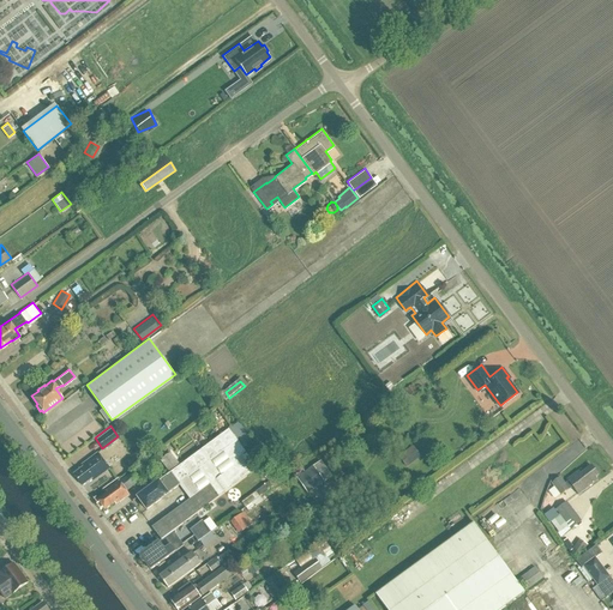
[(150,525),(160,538),(172,529),(257,466),(228,427),(220,434),(136,495),(145,507),(179,482),(178,481),(197,467),(208,482),(150,525)]
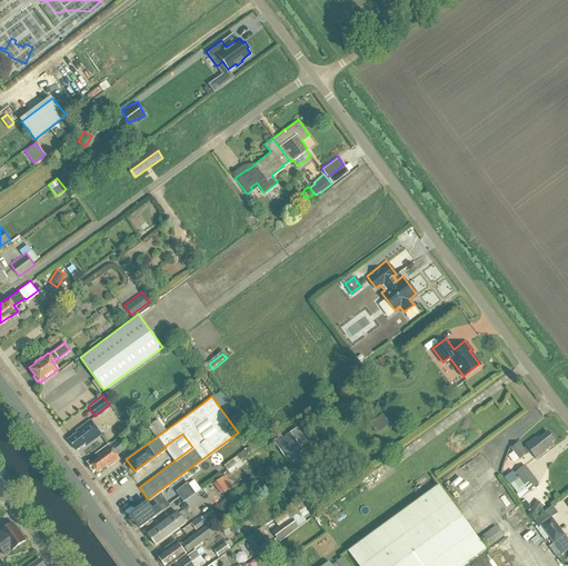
[(376,432),(389,421),(381,411),(368,421),(376,432)]
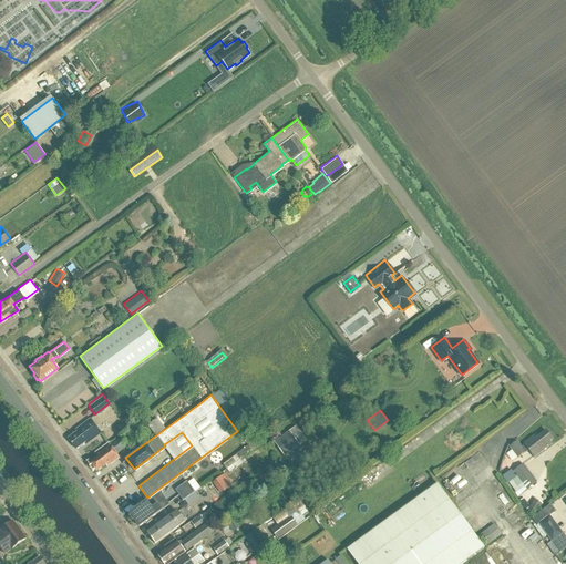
[(83,441),(85,442),(100,431),(89,417),(74,428),(75,430),(67,437),(75,447),(83,441)]
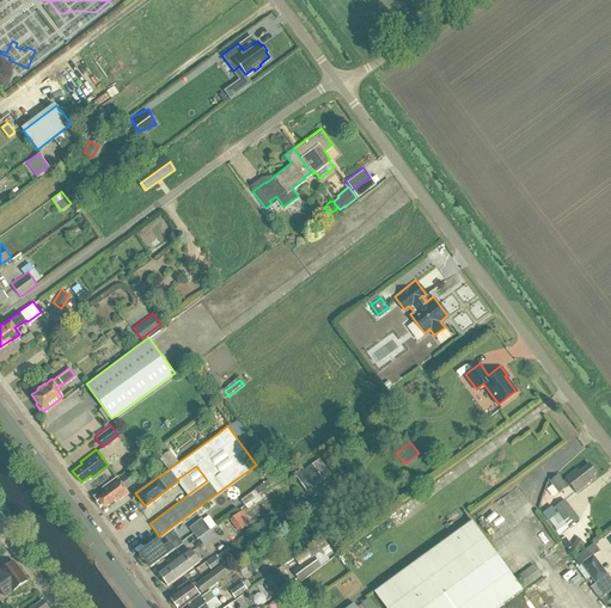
[(177,460),(169,449),(158,456),(166,467),(177,460)]
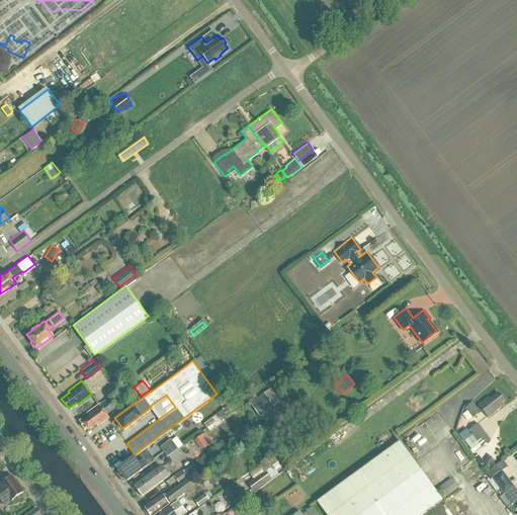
[(498,391),(489,398),(488,397),(478,404),(478,405),(476,406),(471,401),(464,406),(471,416),(479,411),(482,409),(487,416),(504,403),(502,401),(504,399),(498,391)]
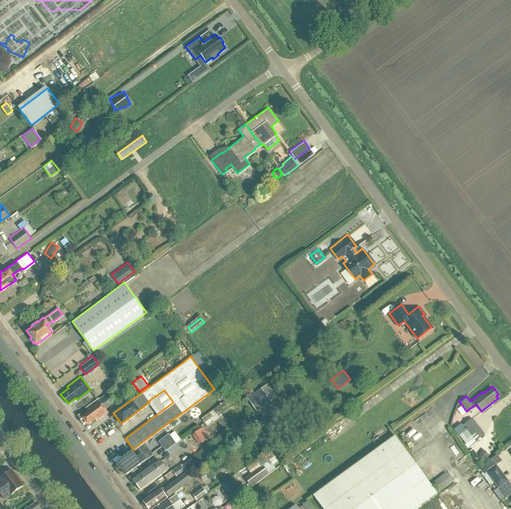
[(254,411),(270,400),(261,387),(245,398),(254,411)]
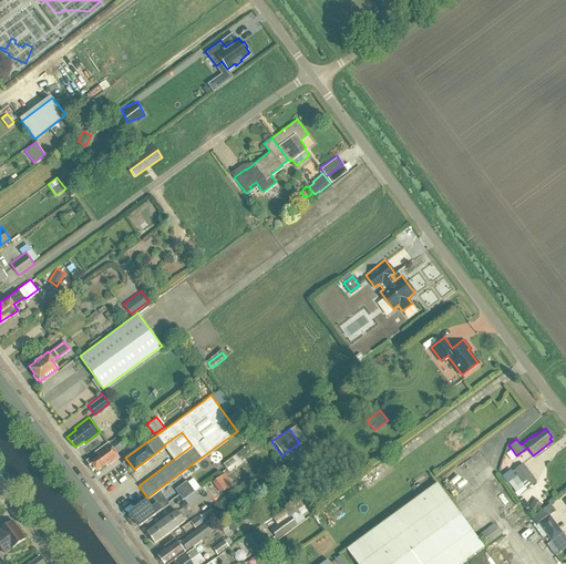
[(115,452),(129,442),(122,434),(96,452),(98,454),(91,459),(92,461),(91,462),(95,468),(96,467),(98,469),(104,463),(105,464),(119,455),(115,452)]
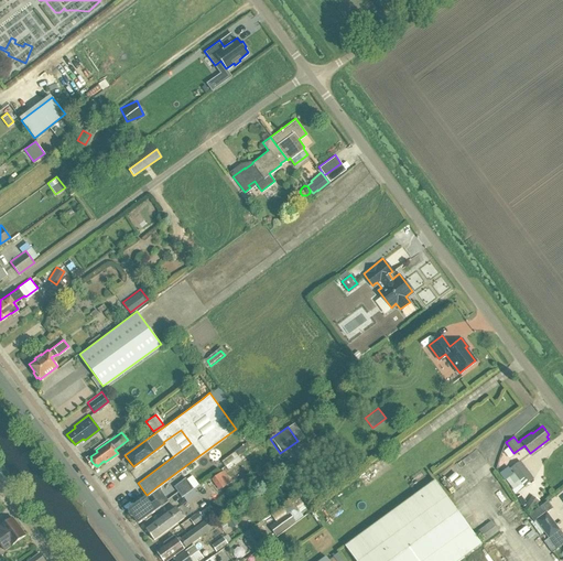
[(239,454),(249,446),(246,441),(220,459),(227,467),(241,456),(239,454)]
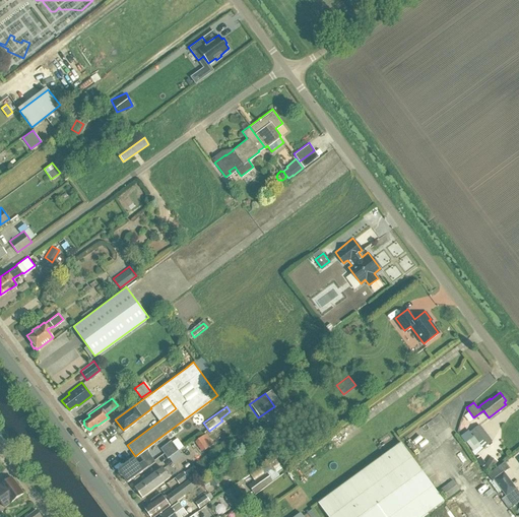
[(492,440),(478,423),(469,430),(481,447),(492,440)]
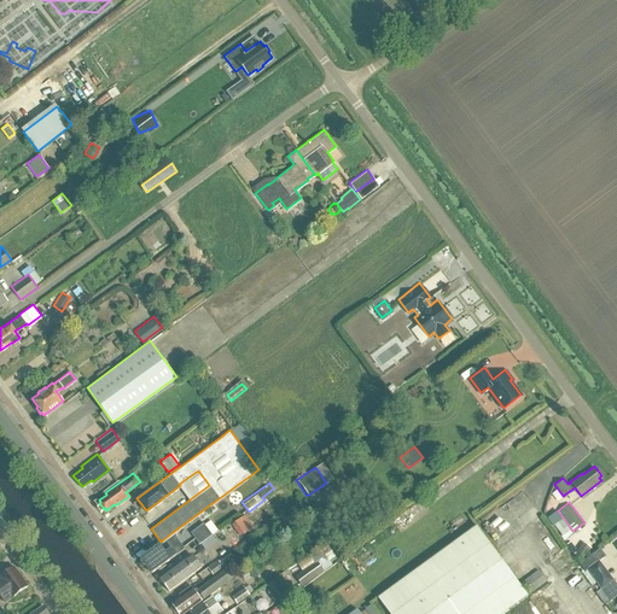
[(252,525),(244,514),(239,518),(248,530),(252,525)]
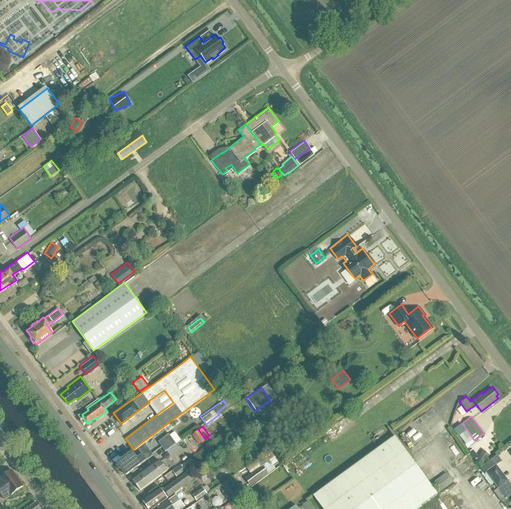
[(157,440),(164,450),(175,442),(168,432),(157,440)]
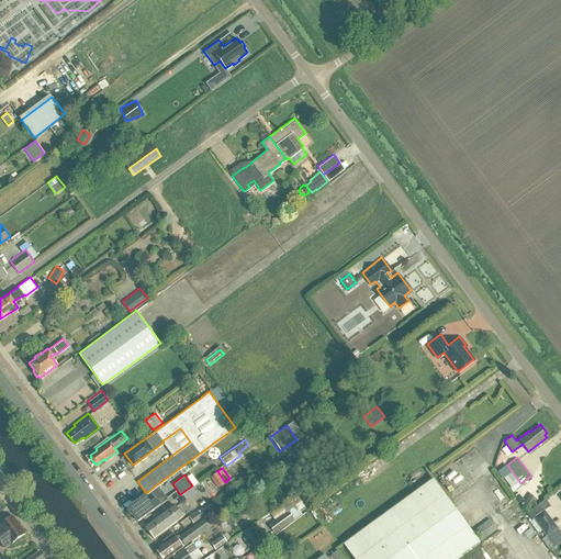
[(489,517),(471,529),(433,477),(343,543),(355,558),(452,558),(496,527),(489,517)]
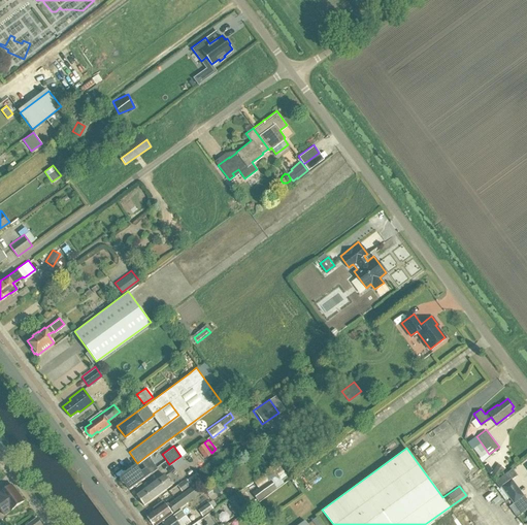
[(157,467),(147,455),(137,463),(119,477),(120,478),(120,480),(122,482),(124,483),(128,489),(157,467)]
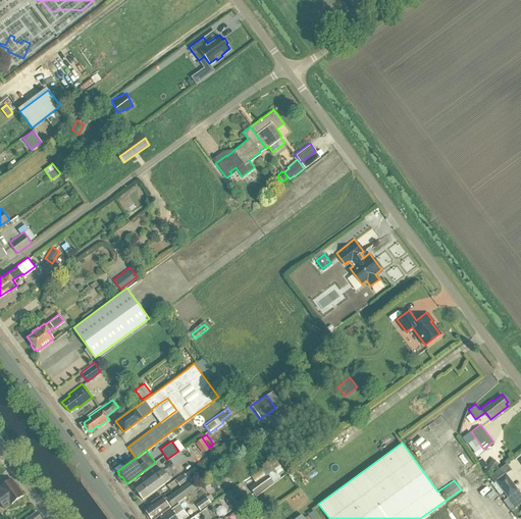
[(270,470),(248,485),(254,495),(279,476),(278,474),(284,469),(275,456),(265,463),(270,470)]
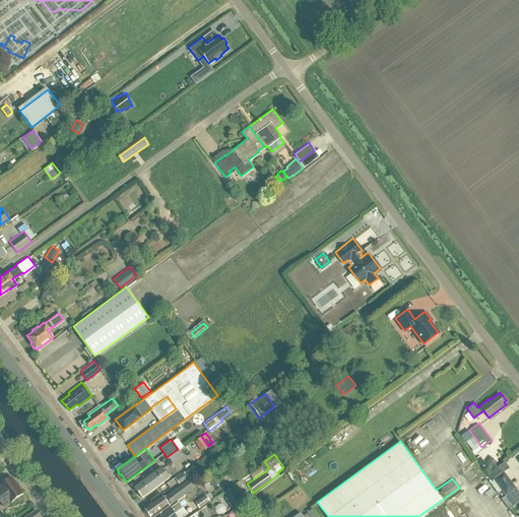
[(483,463),(484,462),(479,454),(475,457),(481,465),(483,463)]
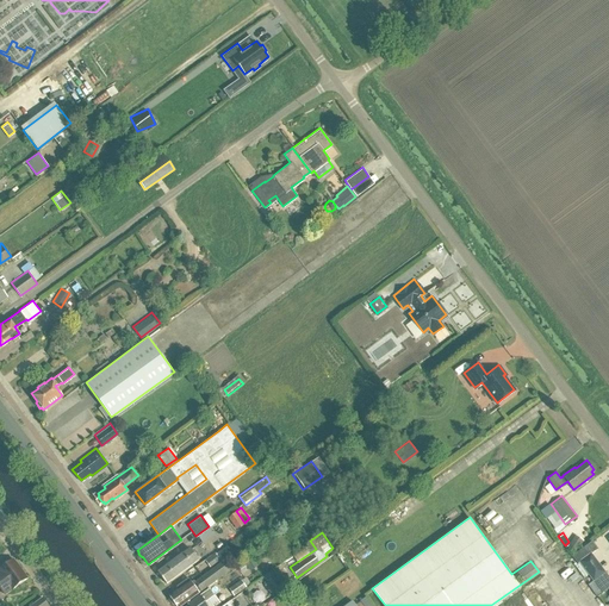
[(575,549),(582,539),(575,533),(569,542),(567,543),(575,549)]
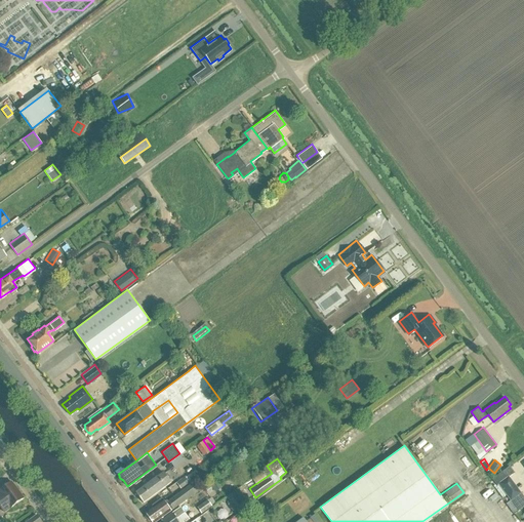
[(255,482),(265,476),(262,470),(251,477),(255,482)]
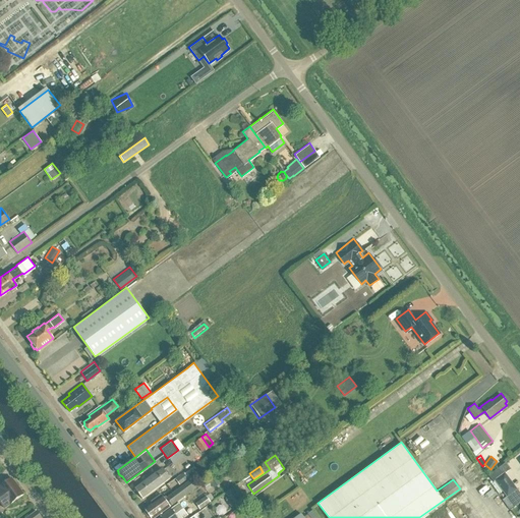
[(141,498),(169,477),(162,467),(134,487),(141,498)]
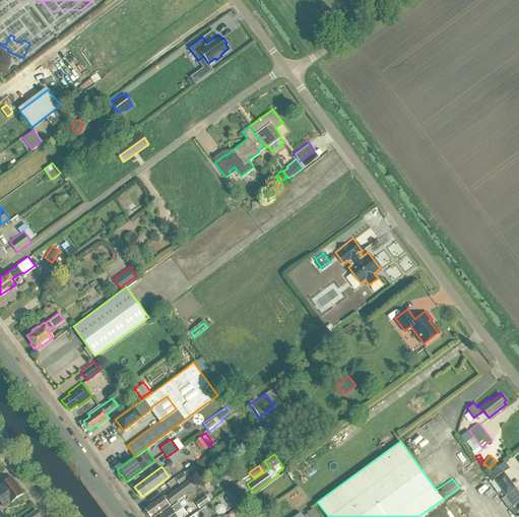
[(500,467),(491,474),(502,491),(512,483),(500,467)]
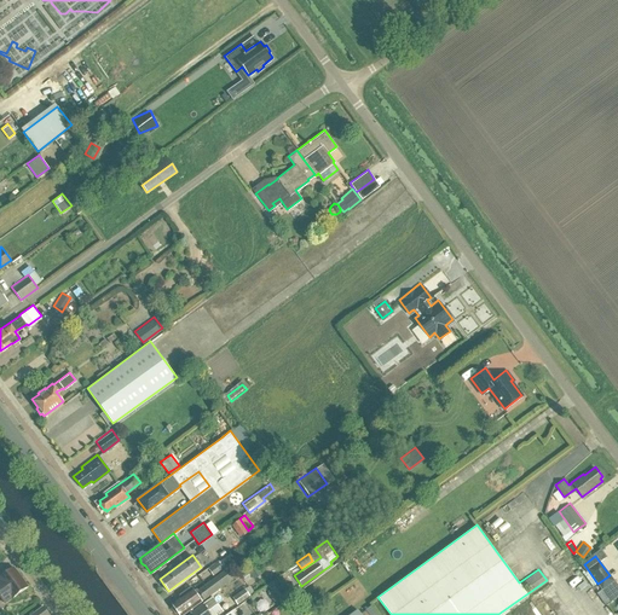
[(221,567),(217,561),(207,568),(212,574),(221,567)]
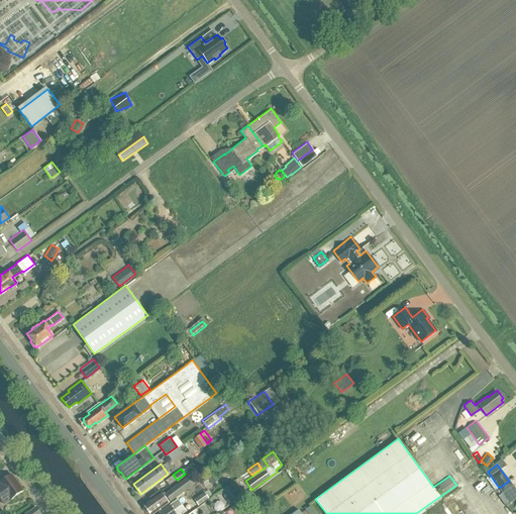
[(0,497),(4,502),(9,498),(22,489),(11,473),(0,480),(0,497)]
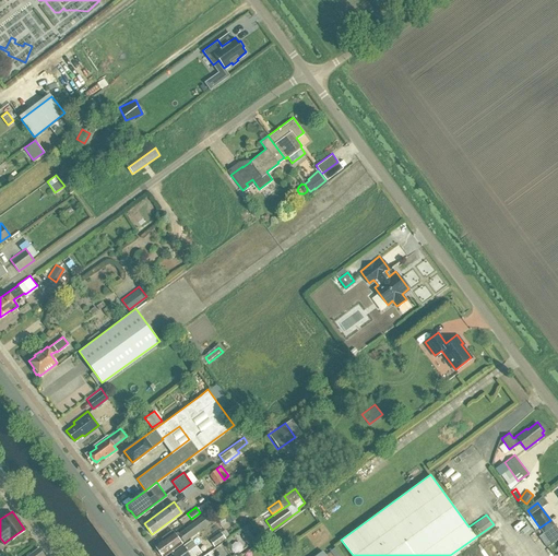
[(162,555),(163,555),(181,542),(183,540),(183,541),(209,522),(202,515),(178,532),(177,532),(175,533),(171,529),(162,536),(161,540),(154,545),(162,555)]
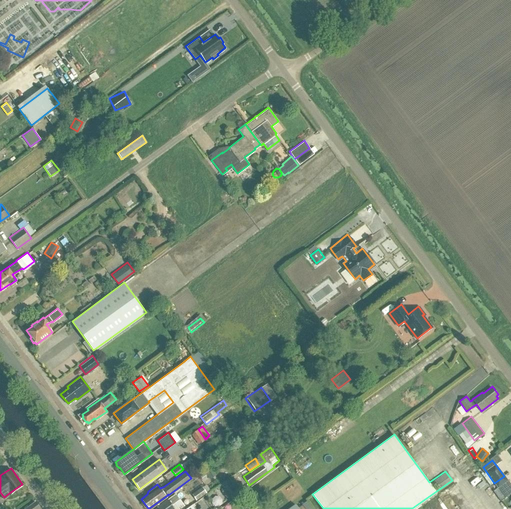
[(231,498),(237,494),(227,479),(220,483),(224,488),(231,498)]
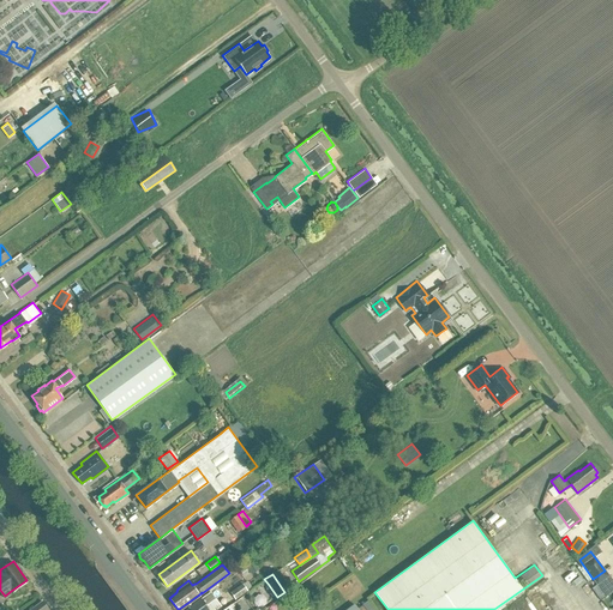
[(234,598),(246,590),(241,583),(229,591),(234,598)]
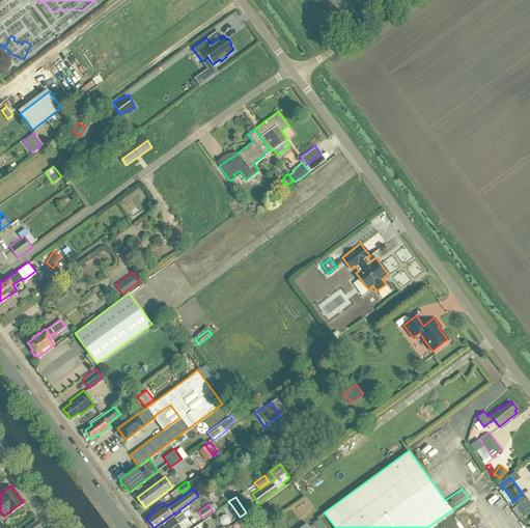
[(180,527),(177,523),(186,517),(182,510),(163,525),(163,526),(160,527),(180,527)]
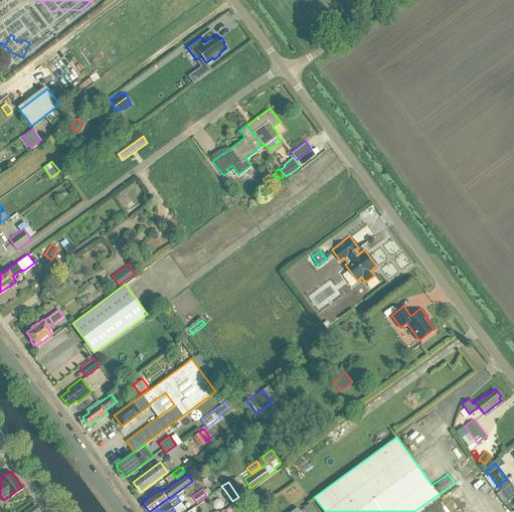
[(41,511),(35,503),(23,511),(41,511)]
